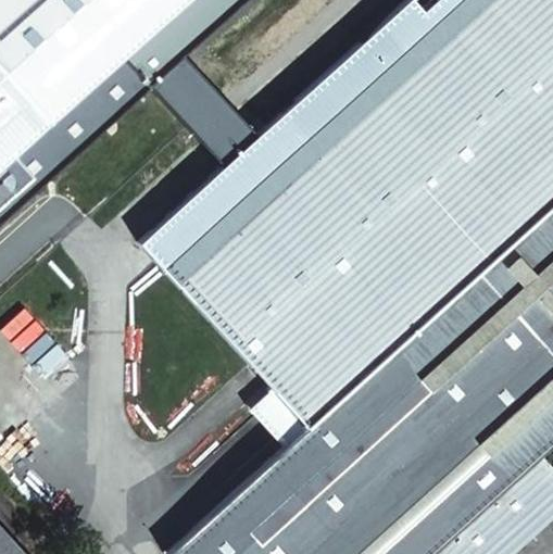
[(0,0),(0,216),(151,77),(178,55),(237,0),(0,0)]
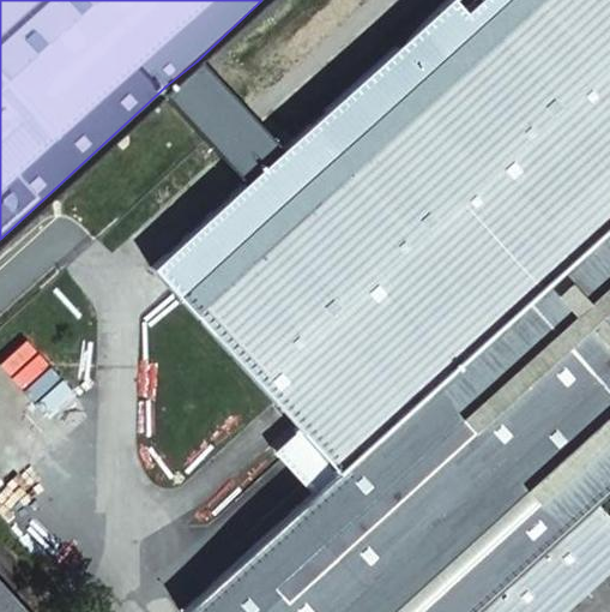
[(609,0),(451,0),(440,11),(279,159),(257,179),(156,270),(300,430),(161,558),(197,600),(186,611),(562,611),(609,570),(609,519),(597,504),(609,491),(609,0)]
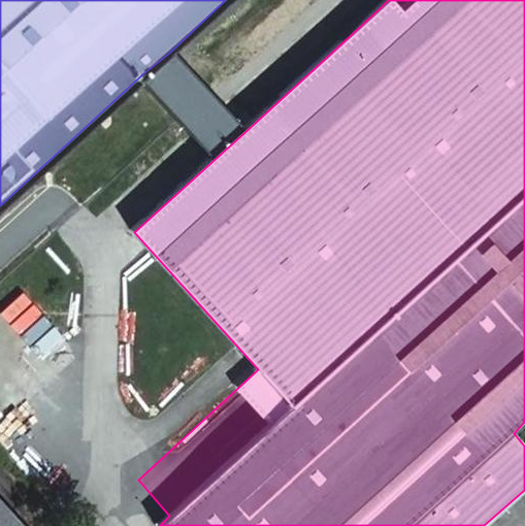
[(169,53),(143,73),(221,154),(240,136),(169,53)]
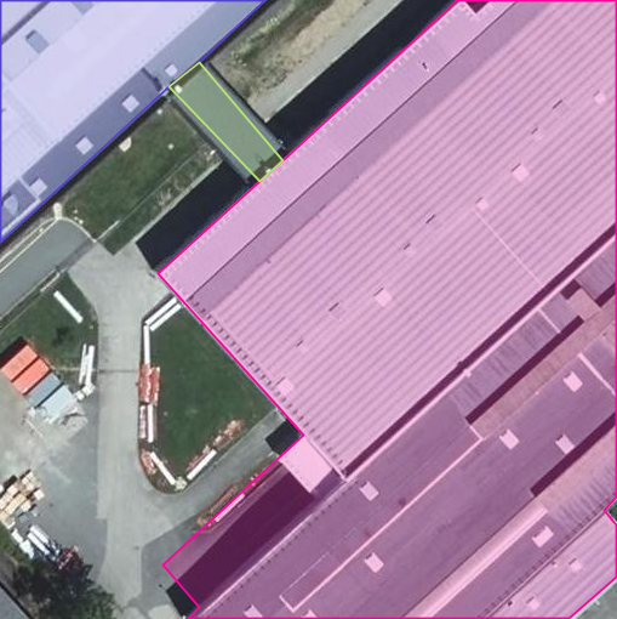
[(66,392),(27,426),(41,443),(79,405),(66,392)]
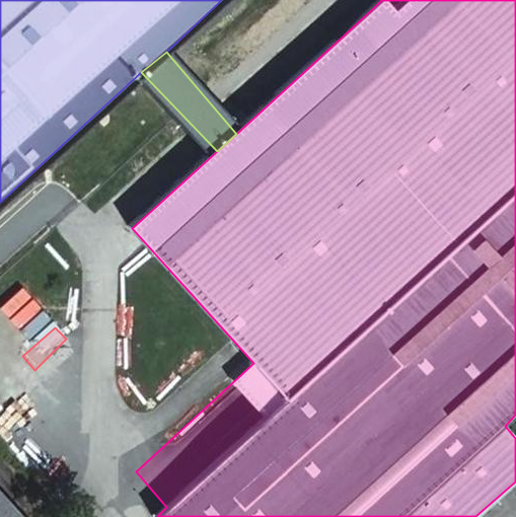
[(24,516),(0,490),(0,516),(24,516)]
